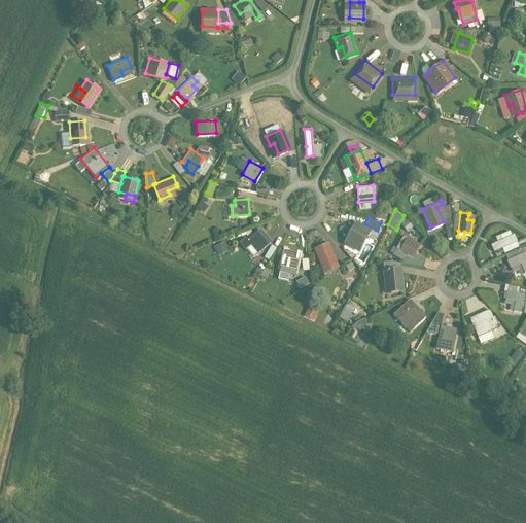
[(369,230),(355,221),(348,236),(361,243),(366,234),(369,230)]
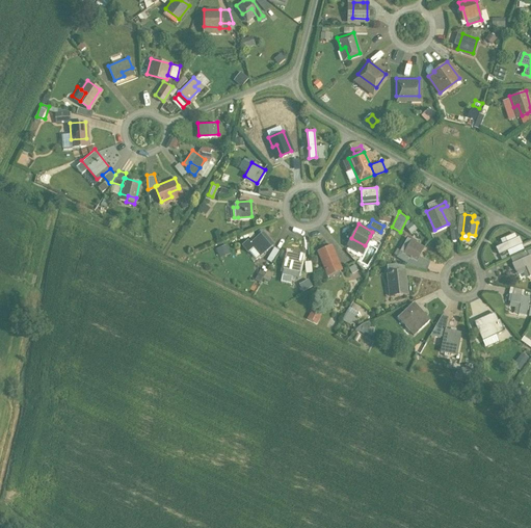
[(271,243),(262,231),(249,241),(253,245),(257,242),(264,249),(271,243)]
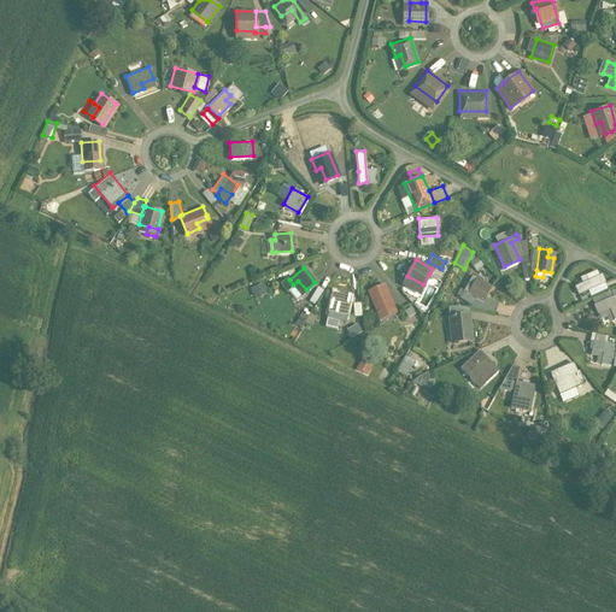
[(598,275),(596,269),(585,274),(587,280),(575,284),(579,292),(604,281),(600,274),(598,275)]
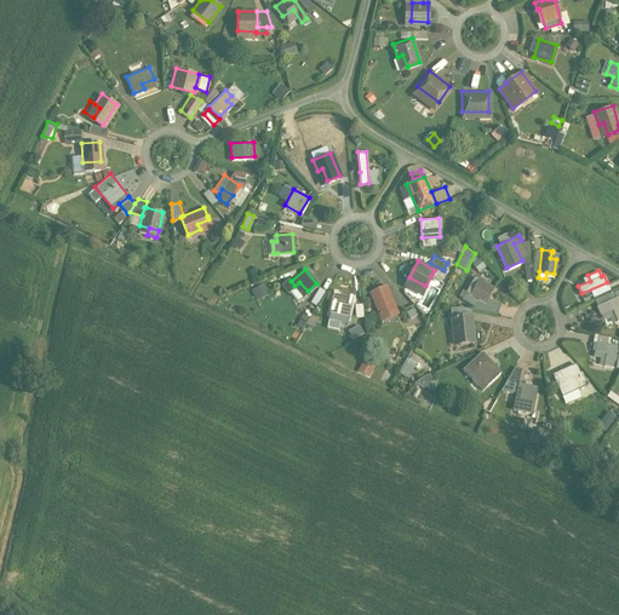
[(425,286),(417,300),(430,306),(442,281),(431,275),(425,286)]
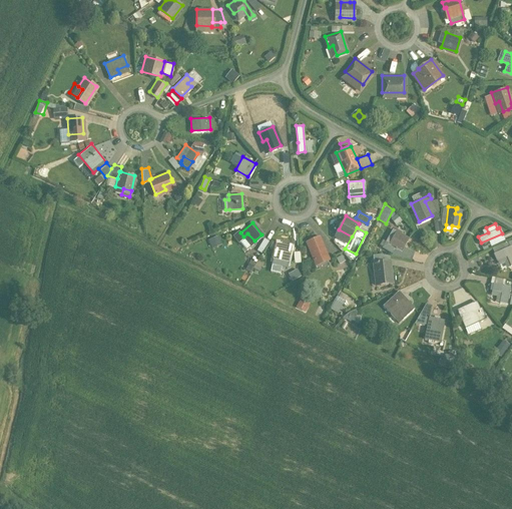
[(402,230),(397,228),(396,229),(393,227),(383,245),(393,251),(392,253),(398,255),(403,246),(408,236),(401,232),(402,230)]
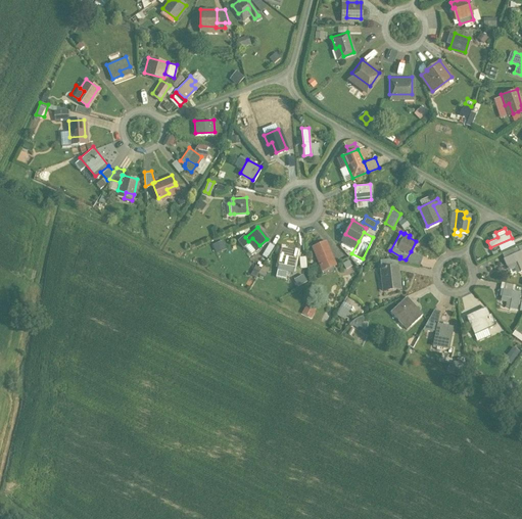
[(501,243),(503,248),(517,243),(515,237),(501,243)]
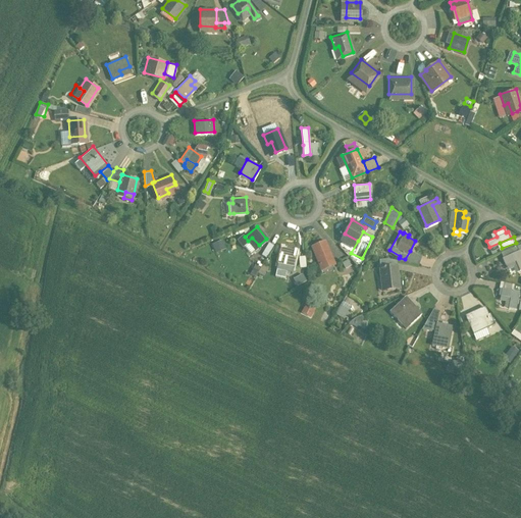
[(259,245),(252,238),(248,241),(244,244),(251,252),(259,245)]
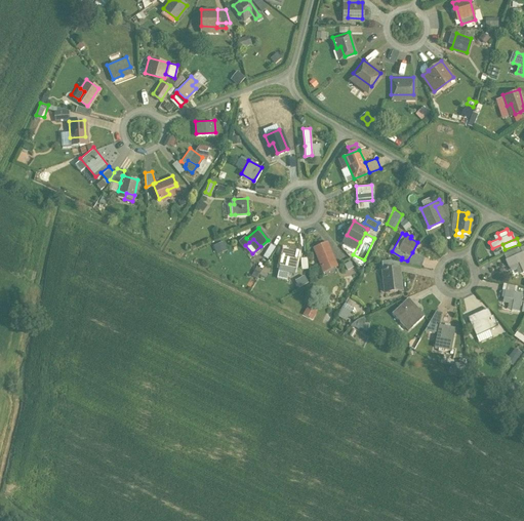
[(226,247),(223,240),(213,244),(216,251),(226,247)]
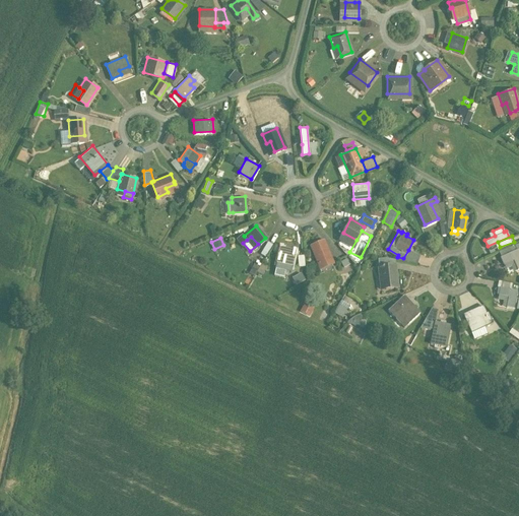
[(323,239),(311,244),(319,262),(330,257),(323,239)]
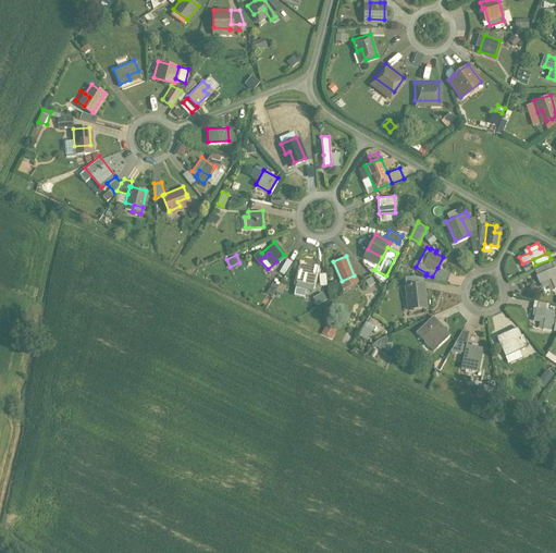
[(316,267),(299,262),(296,279),(312,283),(316,267)]
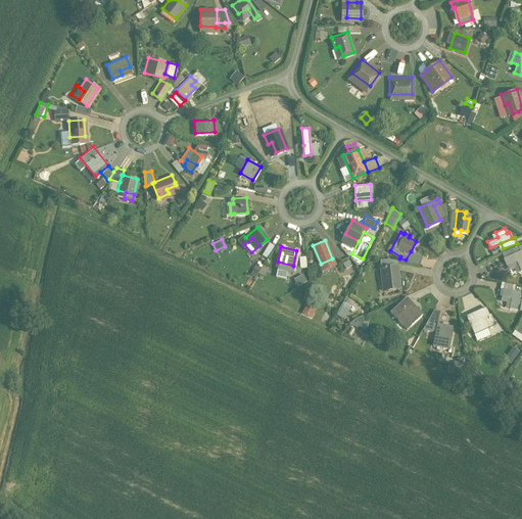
[(521,268),(521,254),(520,250),(504,257),(507,264),(516,260),(520,269),(521,268)]
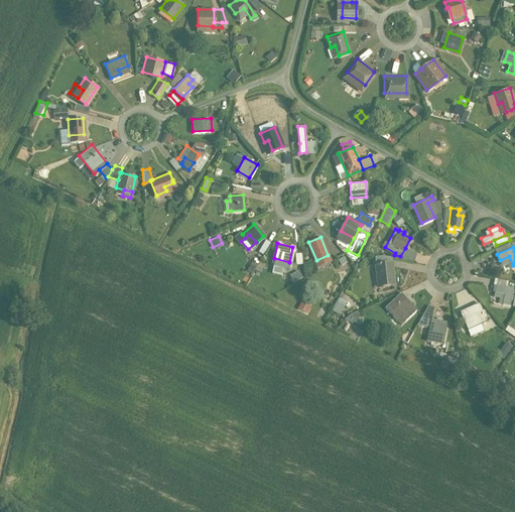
[(415,252),(405,248),(400,256),(412,259),(415,252)]
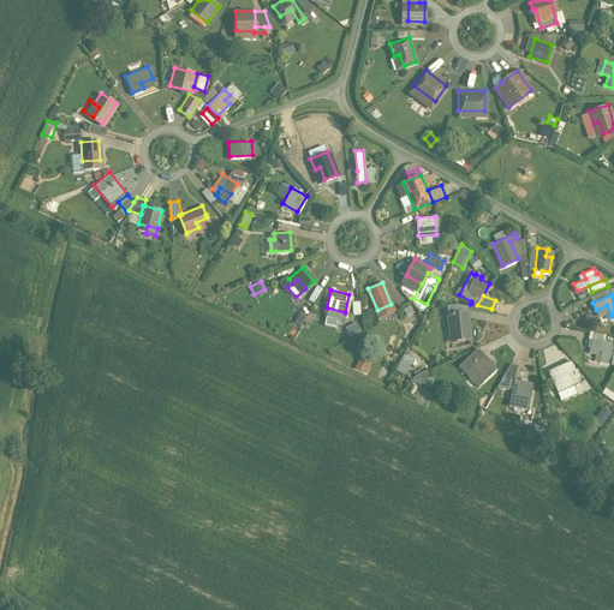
[(427,304),(413,298),(412,299),(423,309),(427,304)]
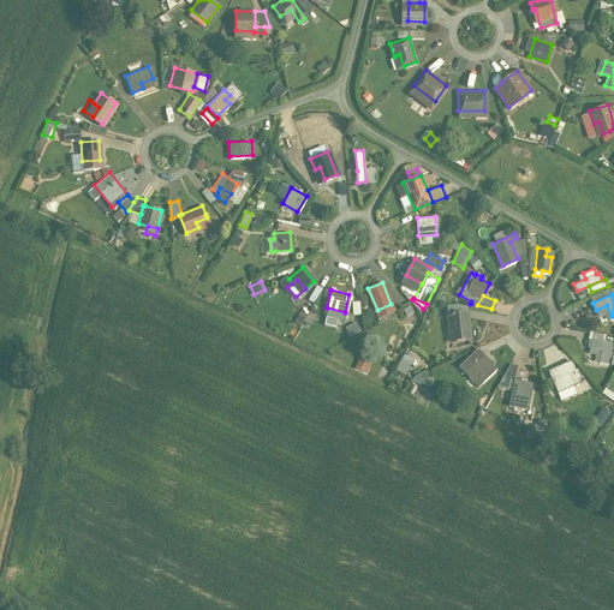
[(468,305),(455,303),(446,304),(448,315),(468,312),(468,305)]
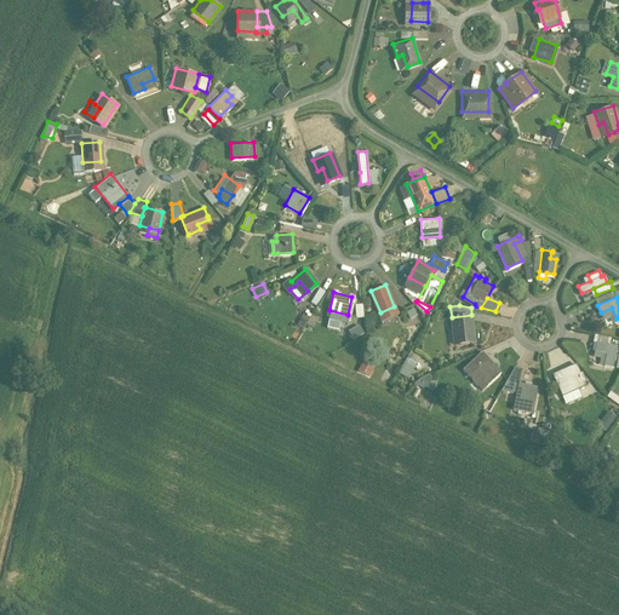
[(307,325),(315,310),(309,308),(301,321),(307,325)]
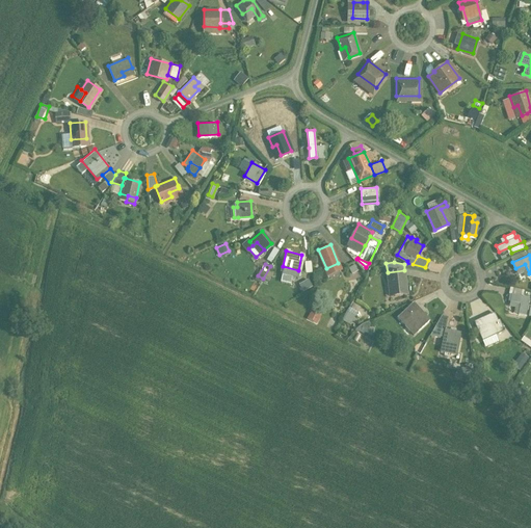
[(404,270),(388,272),(389,284),(394,283),(395,293),(406,292),(404,270)]
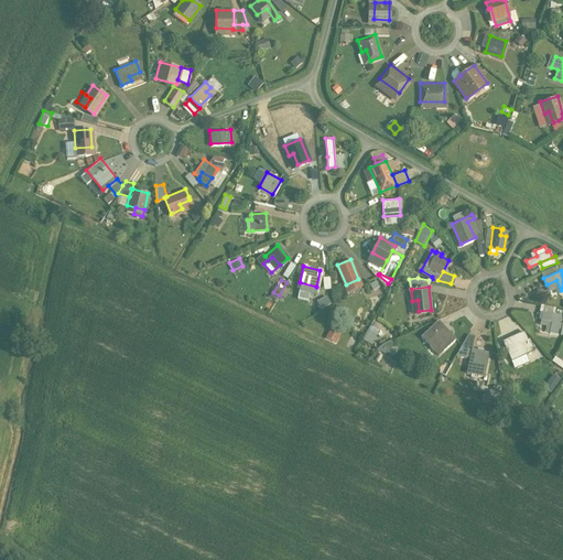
[(316,300),(320,309),(332,302),(328,294),(316,300)]
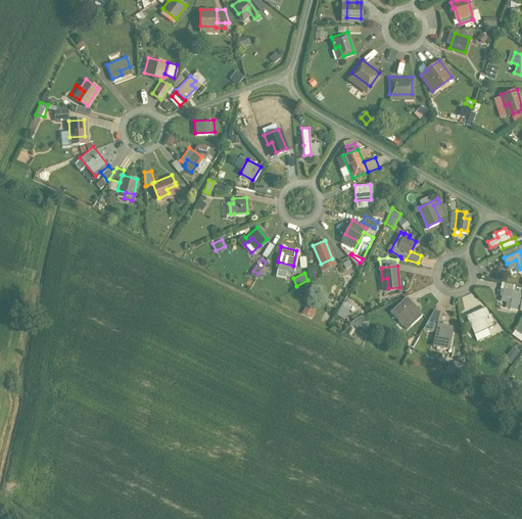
[(519,291),(502,287),(501,294),(511,296),(509,307),(516,308),(519,291)]
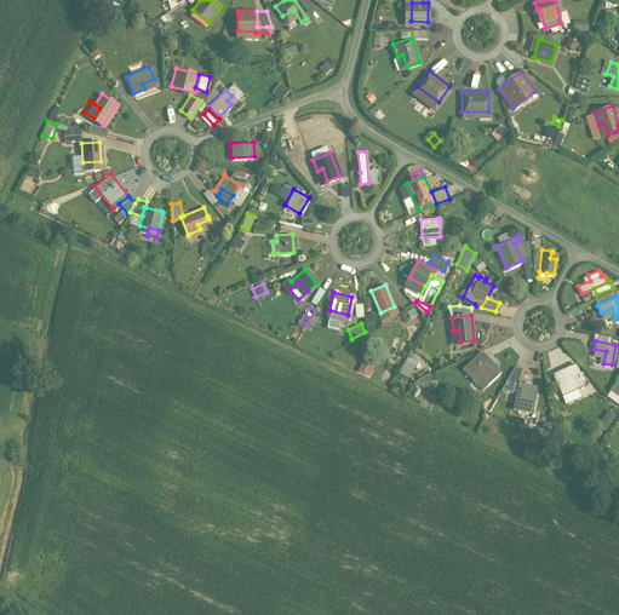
[(487,356),(481,350),(462,368),(481,388),(499,371),(487,357),(487,356)]
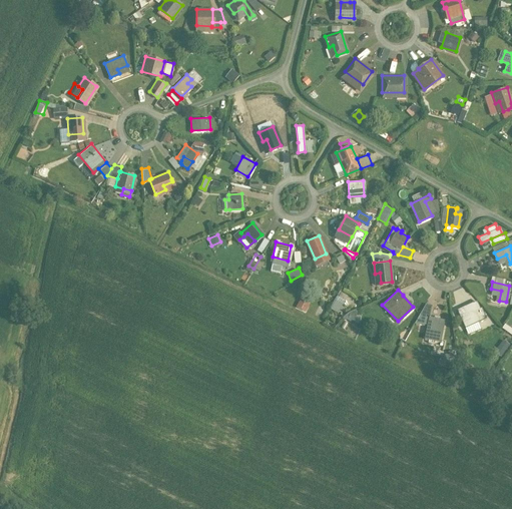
[(336,294),(330,306),(331,307),(338,311),(344,298),(336,294)]
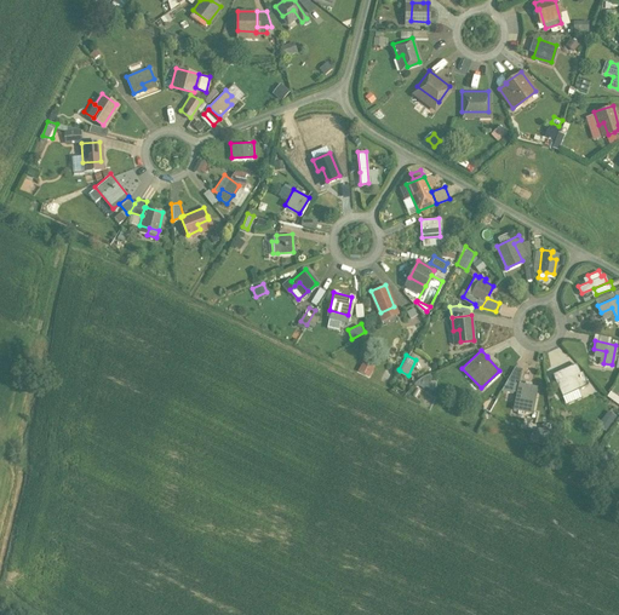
[(371,366),(362,361),(359,368),(368,373),(371,366)]
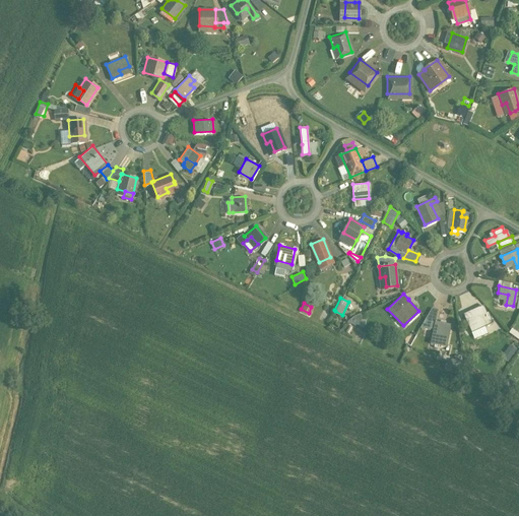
[(480,315),(466,321),(473,335),(487,329),(480,315)]
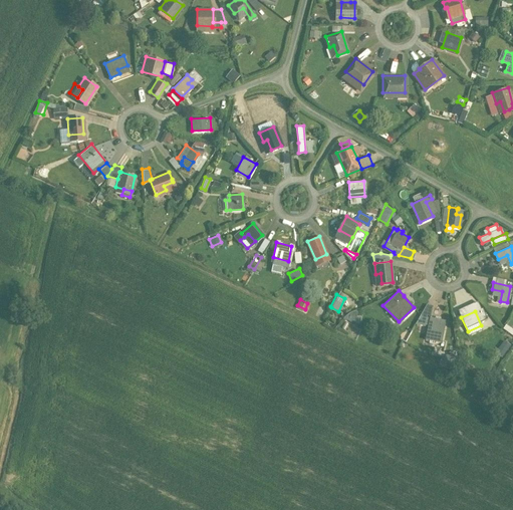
[(444,319),(430,316),(427,331),(437,333),(436,339),(440,340),(444,319)]
